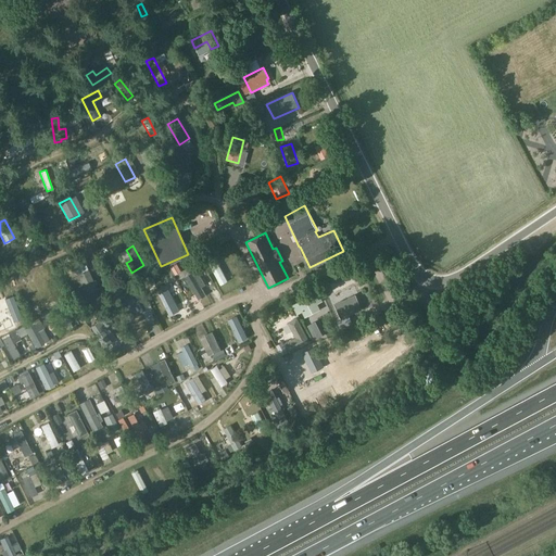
[(217,260),(211,263),(220,283),(227,280),(217,260)]
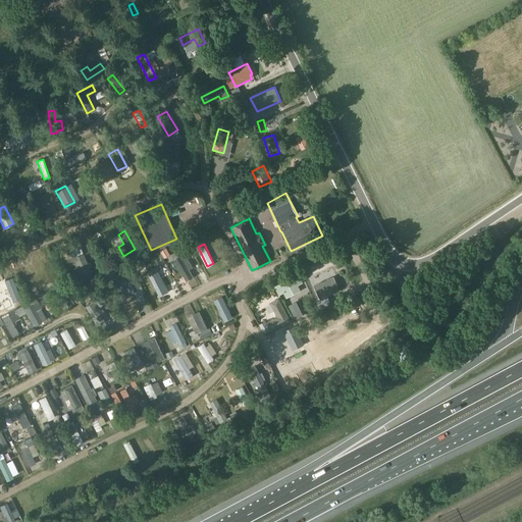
[(82,276),(92,271),(83,253),(72,257),(82,276)]
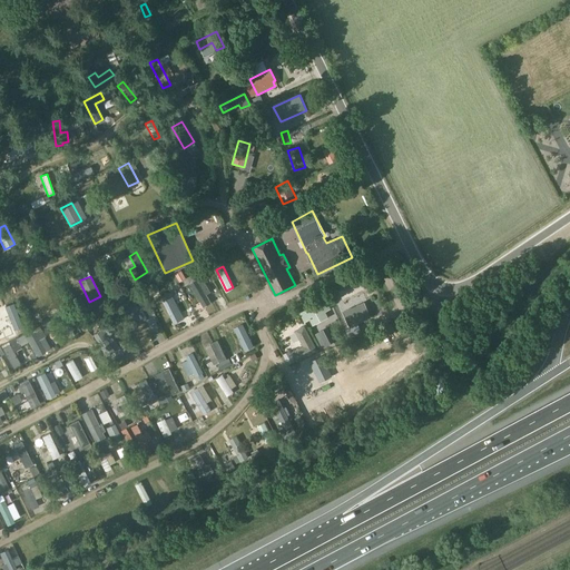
[(202,277),(189,284),(203,307),(210,303),(206,294),(209,292),(202,277)]
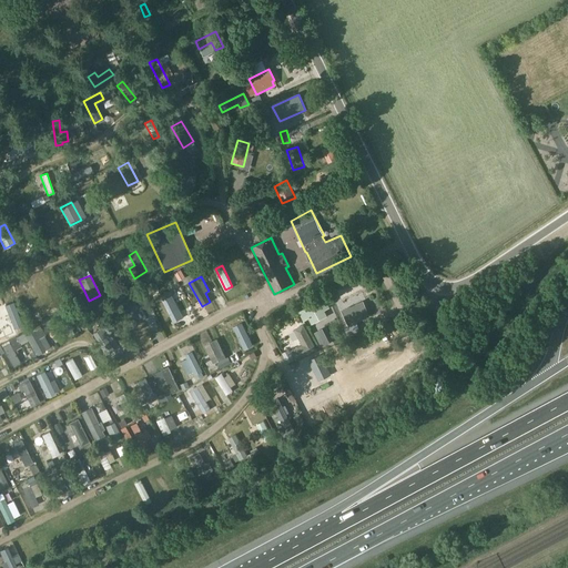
[(173,295),(163,301),(174,322),(181,318),(173,304),(178,302),(173,295)]
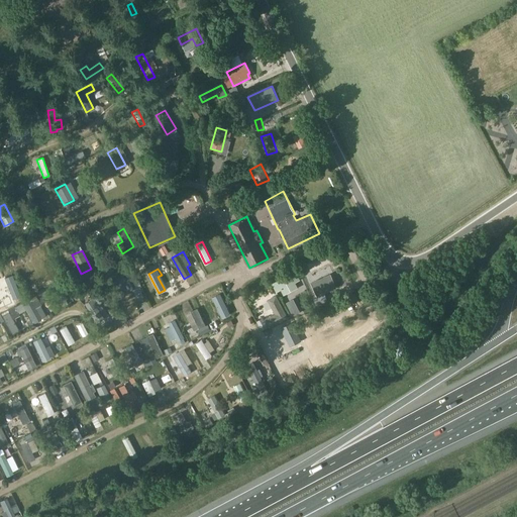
[(284,295),(298,288),(295,283),(300,280),(296,272),(272,284),(276,293),(281,290),(284,295)]
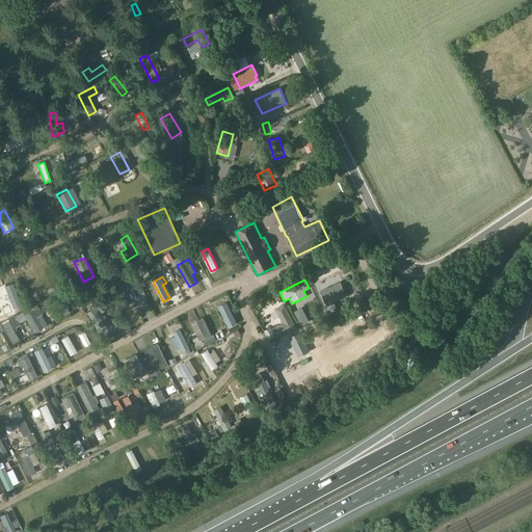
[(122,292),(129,288),(125,282),(111,289),(122,308),(128,304),(122,292)]
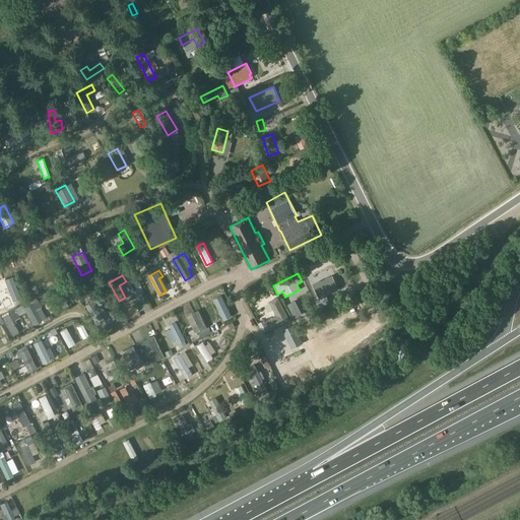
[(319,299),(338,289),(332,275),(313,284),(319,299)]
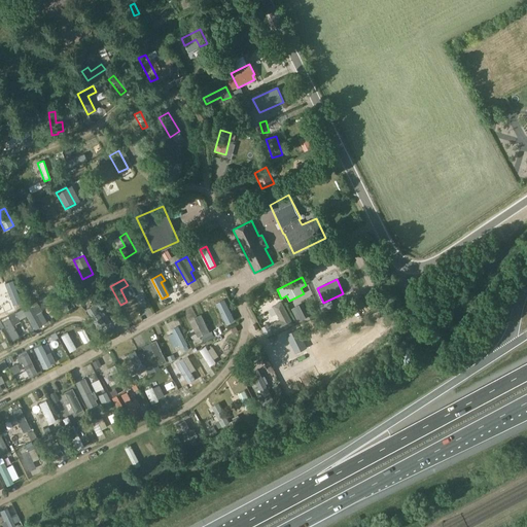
[(59,293),(54,296),(55,297),(63,312),(68,310),(59,293)]
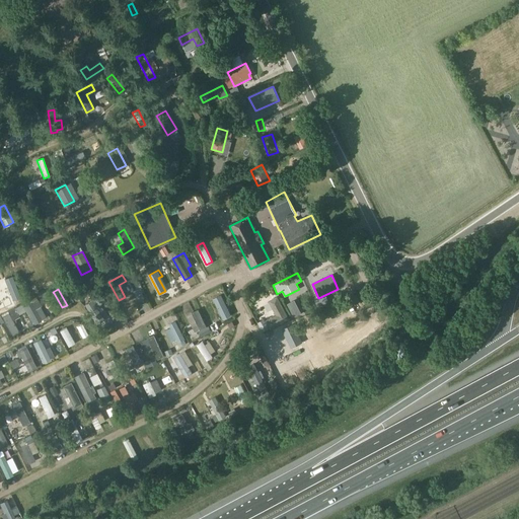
[(264,294),(251,300),(257,313),(270,307),(264,294)]
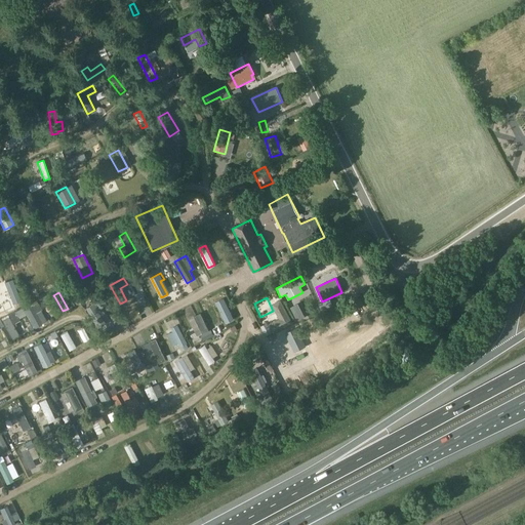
[(96,311),(106,305),(102,298),(86,309),(98,328),(105,324),(96,311)]
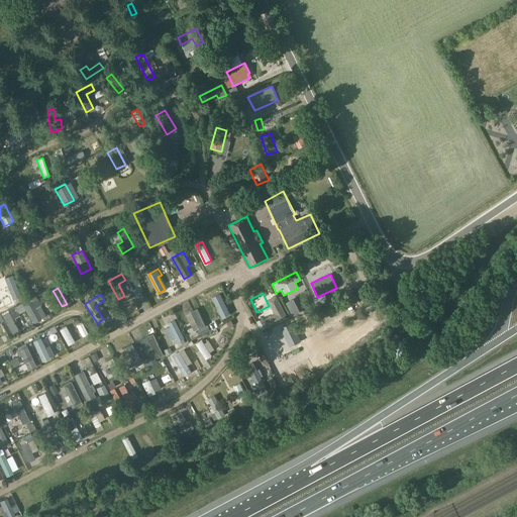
[(270,328),(289,317),(276,295),(268,300),(275,313),(265,319),(270,328)]
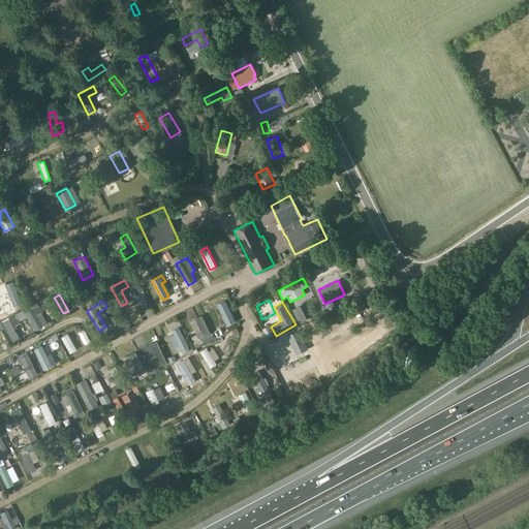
[(211,303),(206,305),(216,328),(222,325),(211,303)]
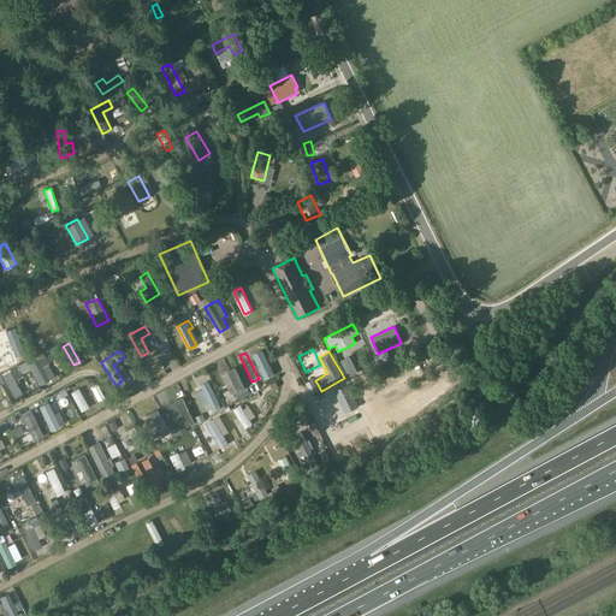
[(394,365),(410,361),(408,353),(391,356),(394,365)]
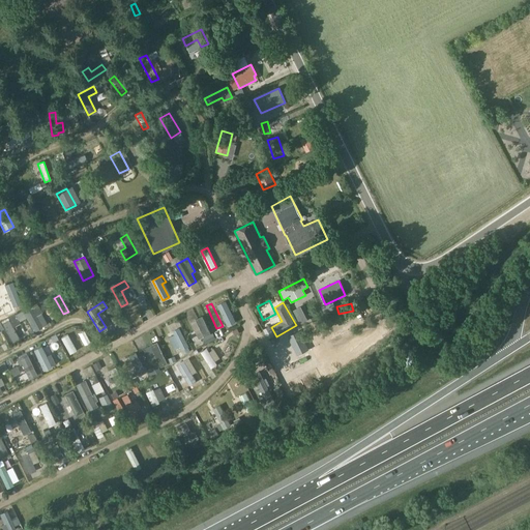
[(35,316),(41,313),(38,306),(27,313),(36,330),(41,327),(35,316)]
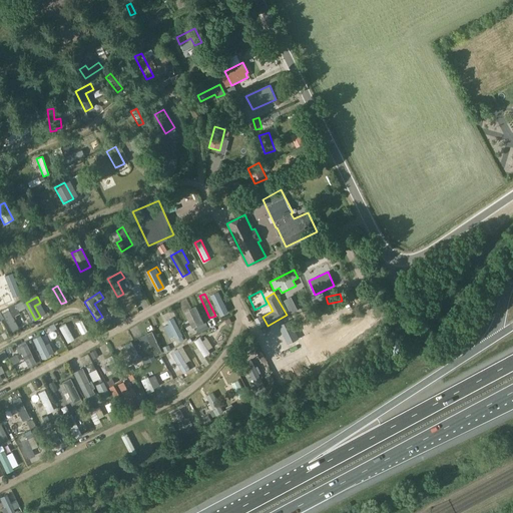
[(147,306),(142,298),(137,301),(142,309),(147,306)]
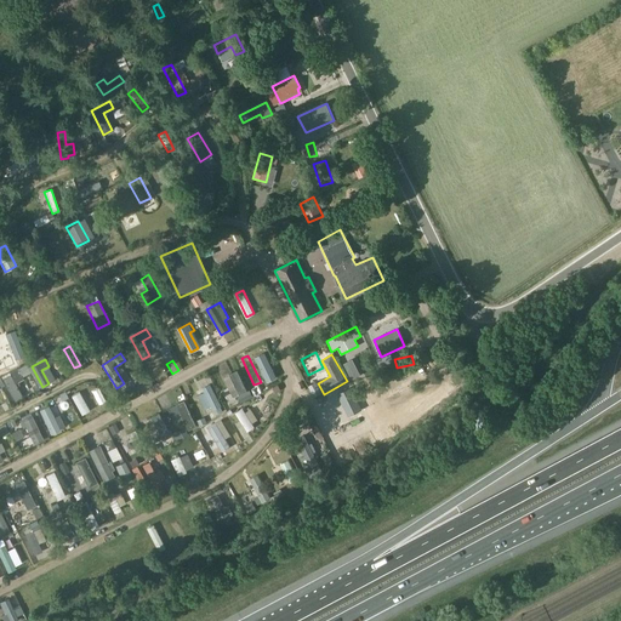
[(237,371),(229,374),(239,396),(246,392),(237,371)]
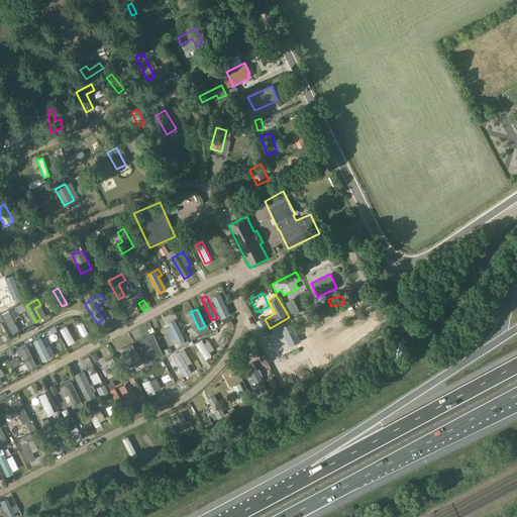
[(13,335),(19,332),(9,312),(2,316),(13,335)]
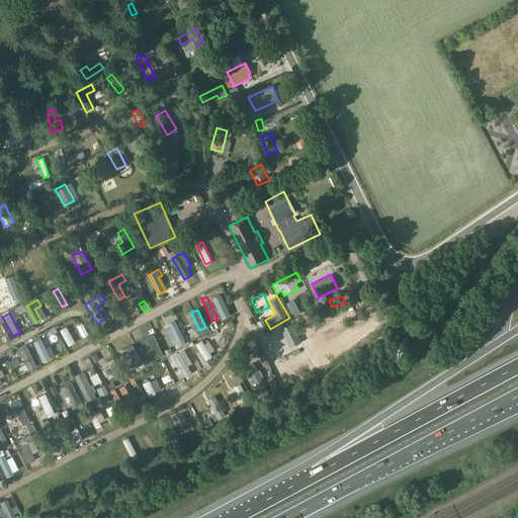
[(175,321),(170,324),(170,325),(179,344),(180,345),(185,343),(175,321)]
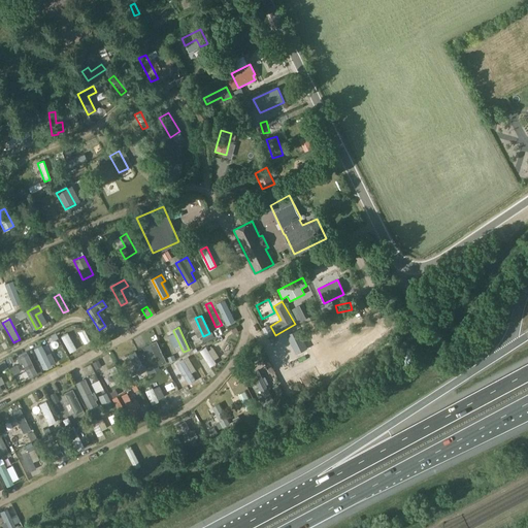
[(65,333),(59,335),(66,356),(73,353),(65,333)]
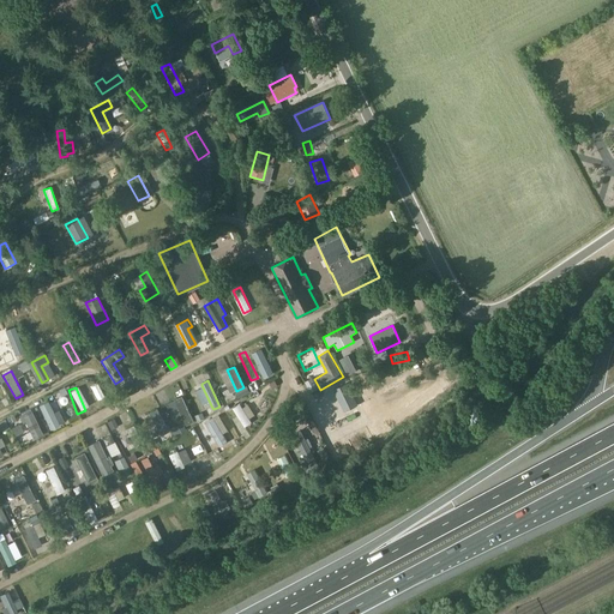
[(344,387),(317,401),(320,408),(347,393),(344,387)]
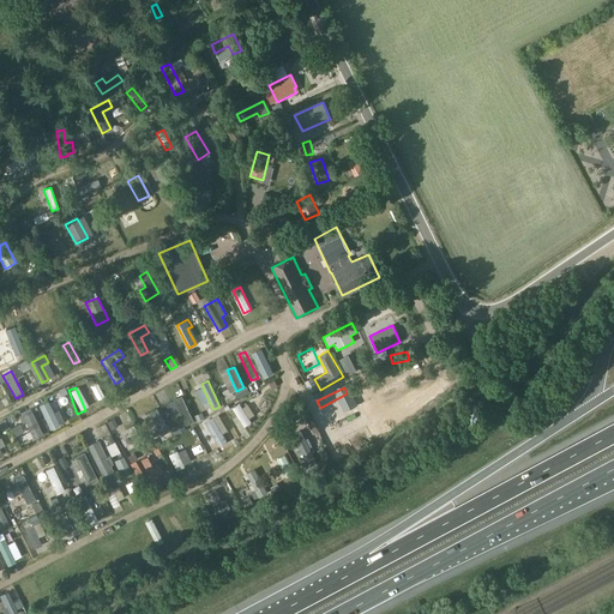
[(50,402),(56,392),(52,390),(46,399),(50,402)]
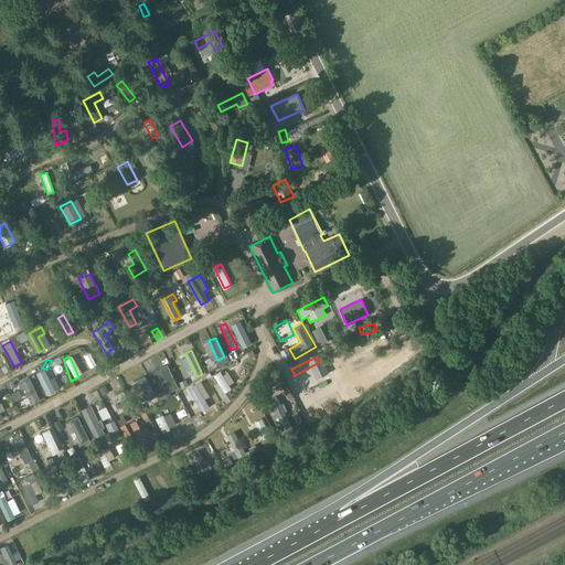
[(51,368),(54,373),(61,370),(57,363),(51,368)]
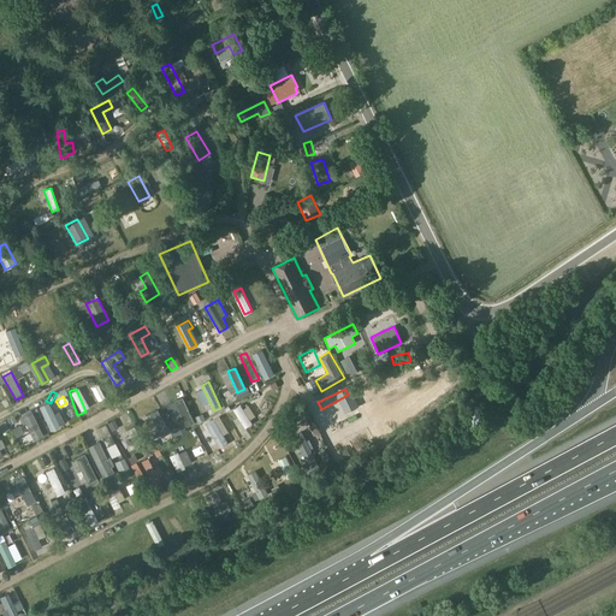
[(183,398),(176,402),(176,403),(187,427),(195,424),(183,398)]
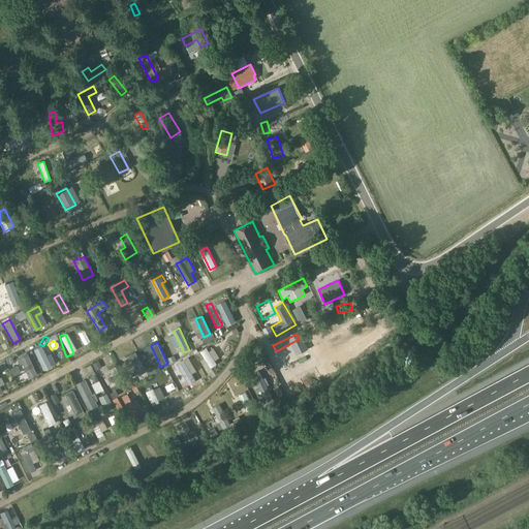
[(41,346),(33,349),(43,370),(48,369),(51,366),(41,346)]
